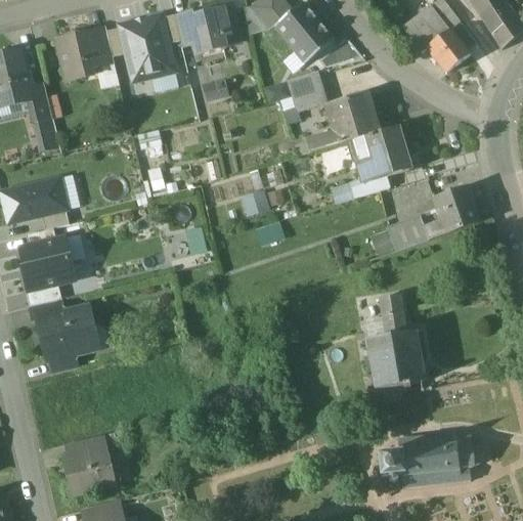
[(219,0),(201,4),(203,11),(191,13),(189,14),(192,26),(188,27),(192,43),(194,53),(225,47),(222,36),(233,34),(235,29),(228,0),(219,0)]
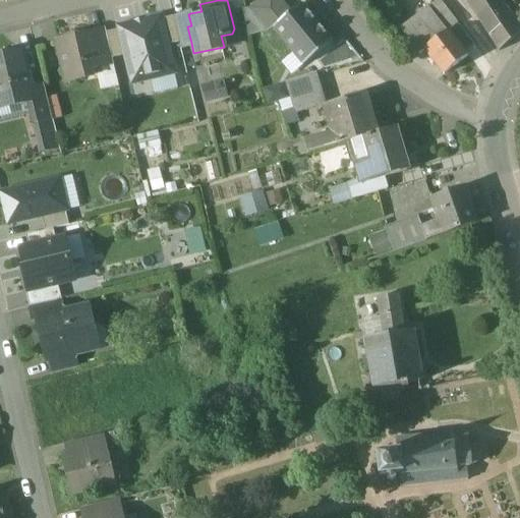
[(269,30),(290,11),(280,0),(260,0),(250,8),(269,30)]
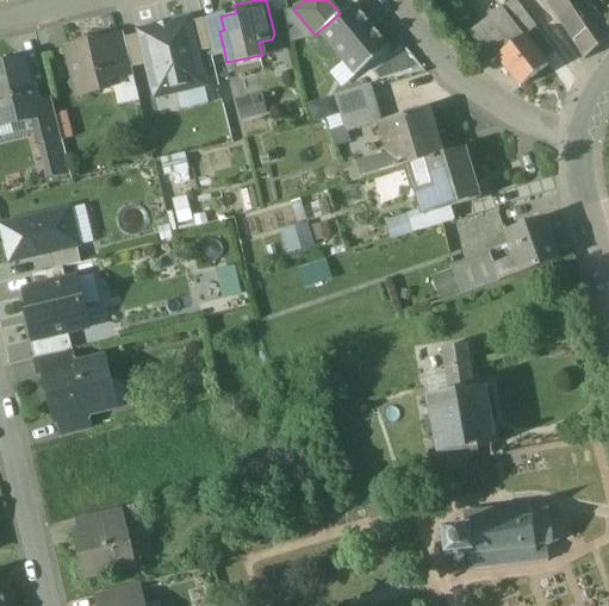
[(508,0),(492,12),(492,13),(493,12),(499,20),(505,16),(520,32),(522,31),(522,32),(535,24),(516,0),(508,0)]
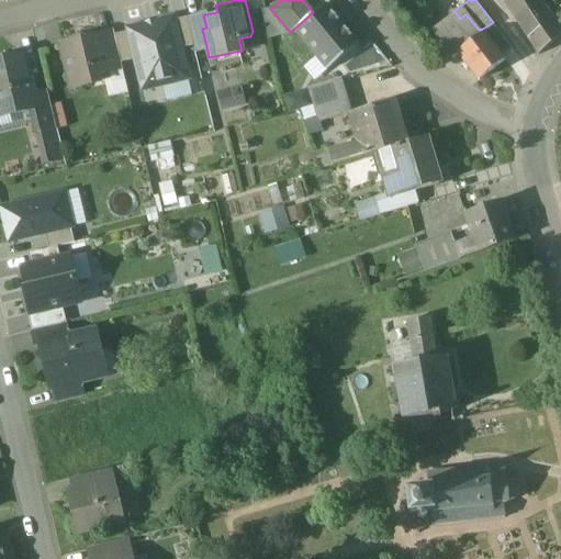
[(560,31),(560,28),(541,0),(502,0),(538,51),(560,31)]
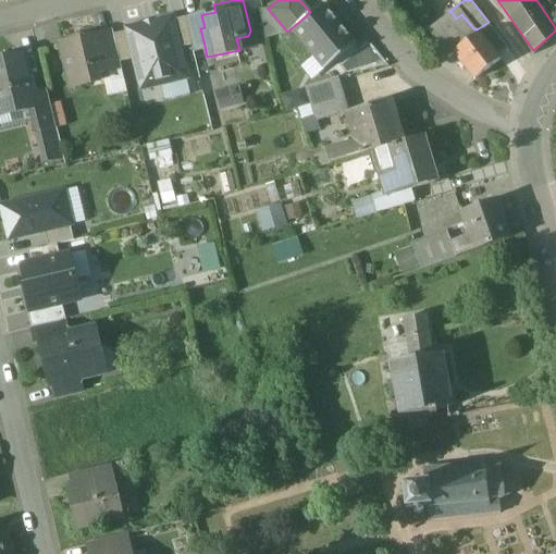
[(326,66),(355,41),(321,2),(310,12),(293,27),(326,66)]
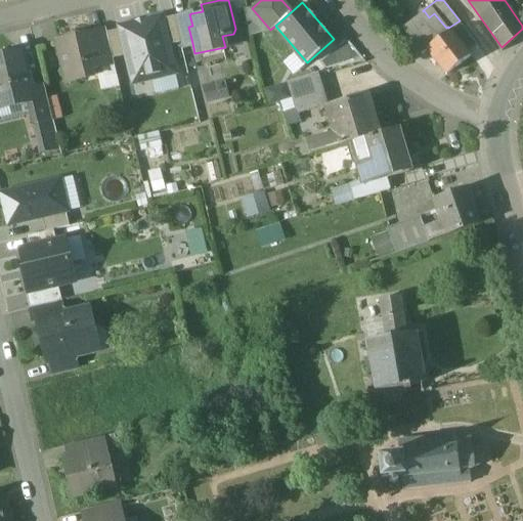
[(191,10),(173,14),(179,41),(181,46),(192,43),(188,27),(192,26),(189,14),(191,13),(191,10)]
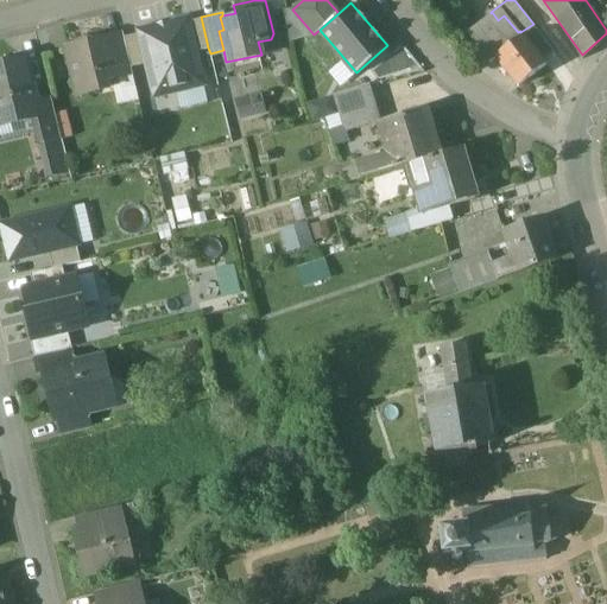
[(491,12),(466,31),(487,58),(493,53),(514,83),(543,61),(520,32),(520,31),(518,32),(504,16),(498,20),(492,12),(491,13),(491,12)]
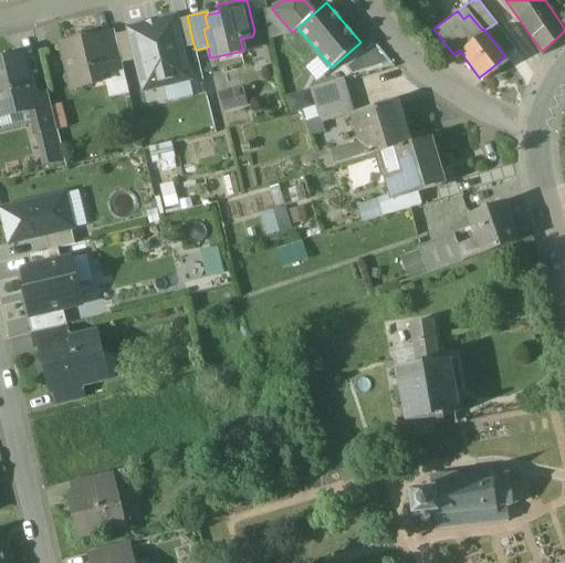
[(174,19),(181,47),(194,44),(187,16),(174,19)]
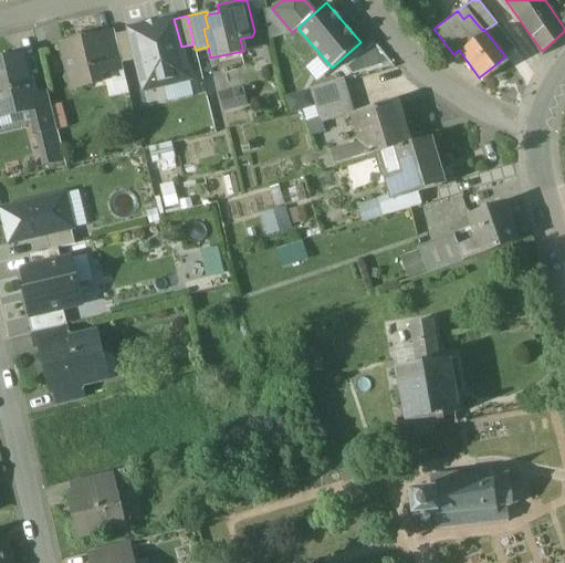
[(174,19),(174,18),(129,29),(129,30),(137,58),(143,81),(160,76),(163,84),(189,77),(181,47),(174,19)]
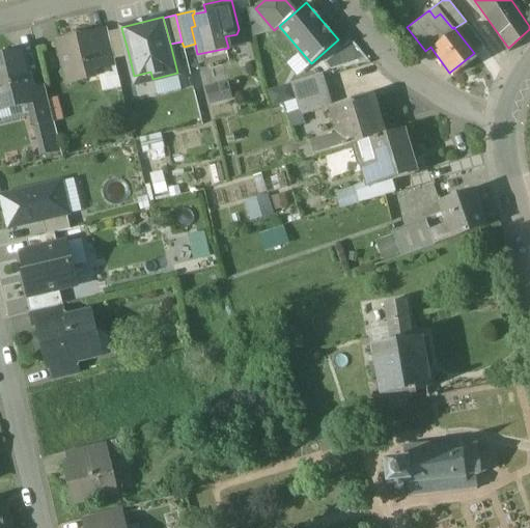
[(121,28),(107,31),(113,58),(129,54),(121,28)]
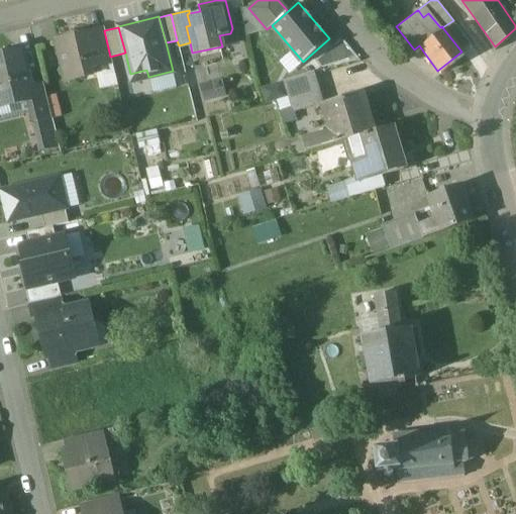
[(104,28),(91,31),(97,57),(96,57),(97,63),(111,60),(110,57),(104,30),(104,28)]
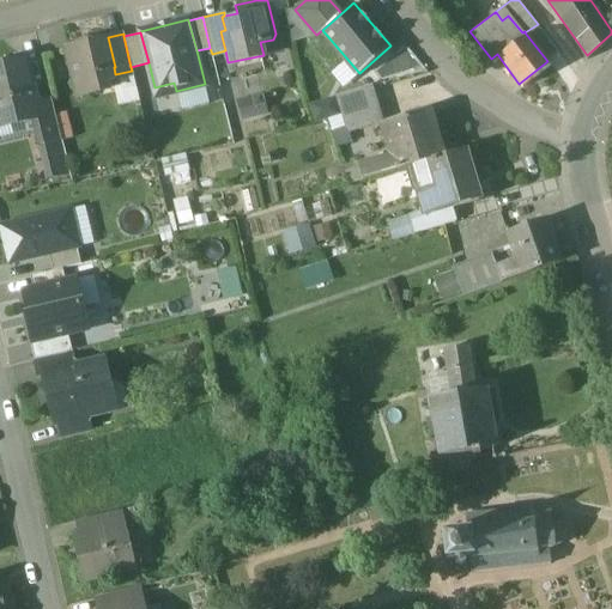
[(97,38),(66,46),(70,64),(68,64),(76,92),(100,86),(96,72),(114,67),(115,67),(108,37),(107,35),(97,37),(97,38)]
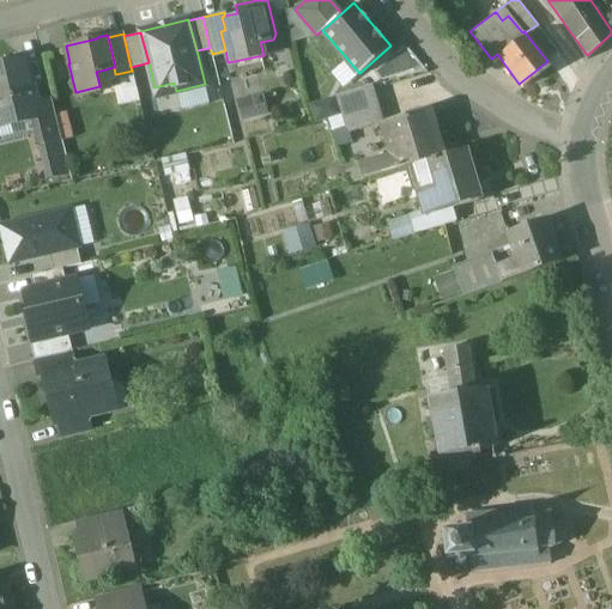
[(25,60),(0,66),(0,119),(13,116),(14,122),(30,119),(38,116),(34,101),(25,60)]
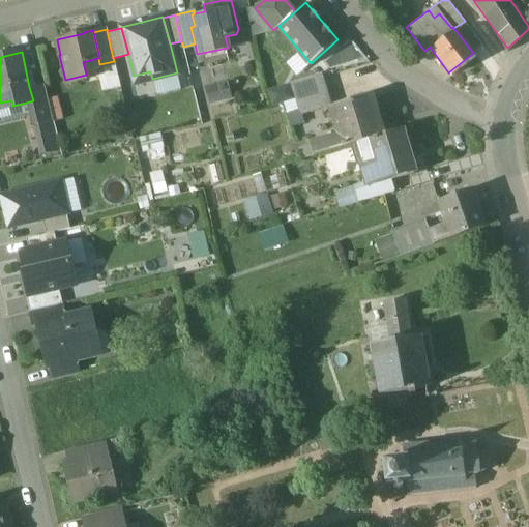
[(320,74),(292,82),(299,108),(327,100),(320,74)]
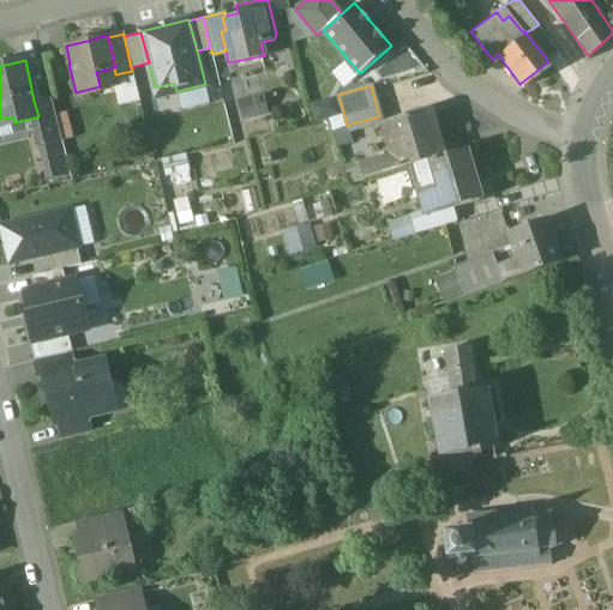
[(50,96),(34,101),(38,116),(30,119),(36,145),(60,139),(50,96)]
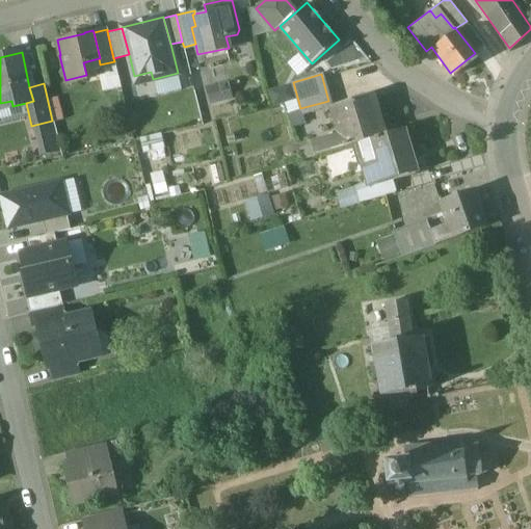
[(371,94),(328,106),(337,134),(311,142),(310,142),(313,155),(354,142),(383,134),(371,94)]
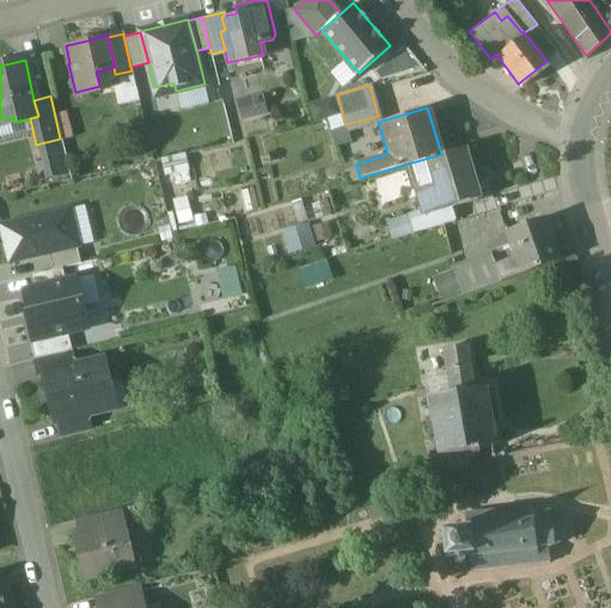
[(346,124),(331,128),(342,161),(356,158),(346,124)]
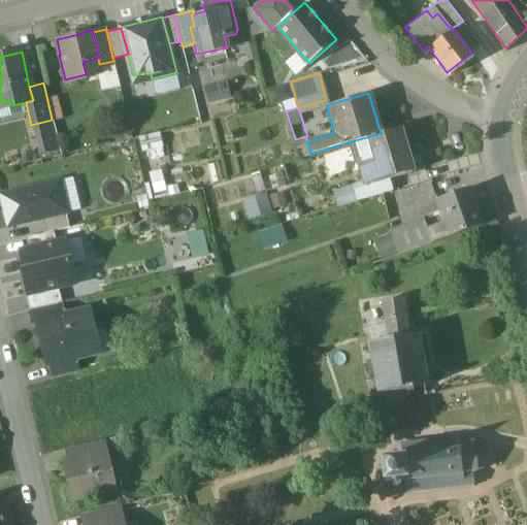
[(381,133),(352,141),(363,179),(364,184),(388,176),(415,169),(402,127),(381,133)]
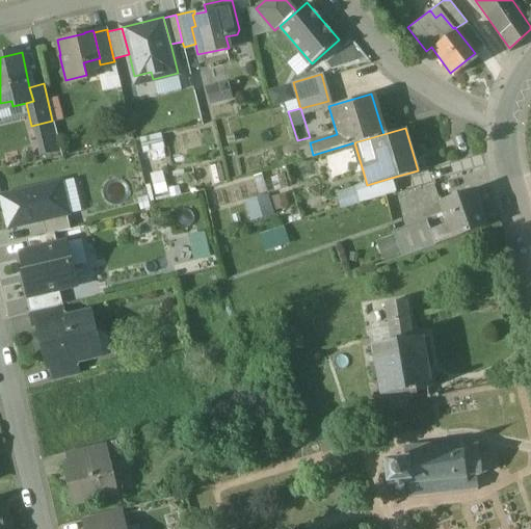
[(162,131),(136,134),(139,164),(166,161),(162,131)]
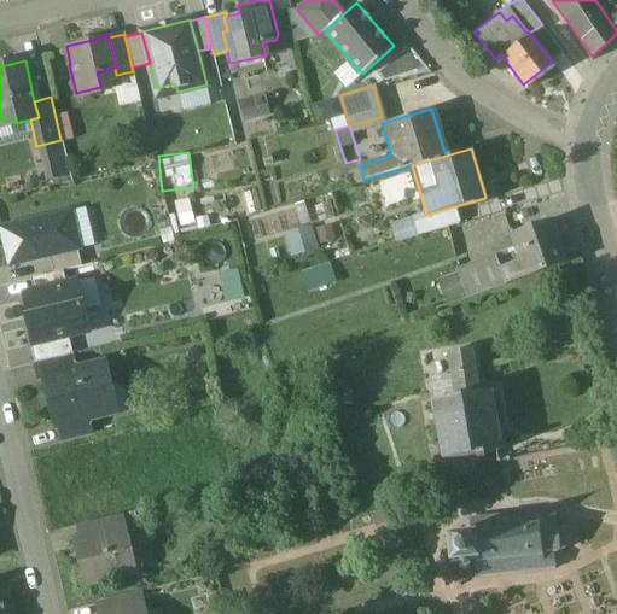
[(360,159),(345,163),(351,183),(364,180),(360,165),(361,165),(360,159)]
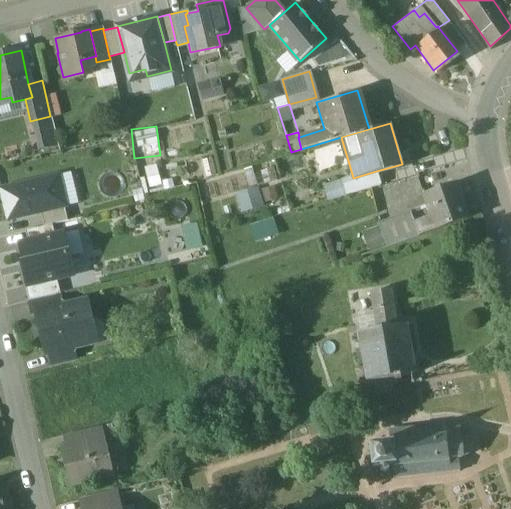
[(376,171),(353,178),(352,174),(340,177),(345,194),(380,184),(376,171)]
